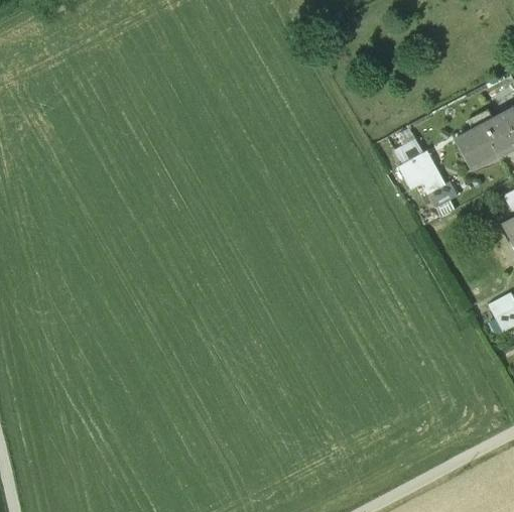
[(513,109),(454,140),(469,168),(486,159),(486,160),(513,144),(513,109)]
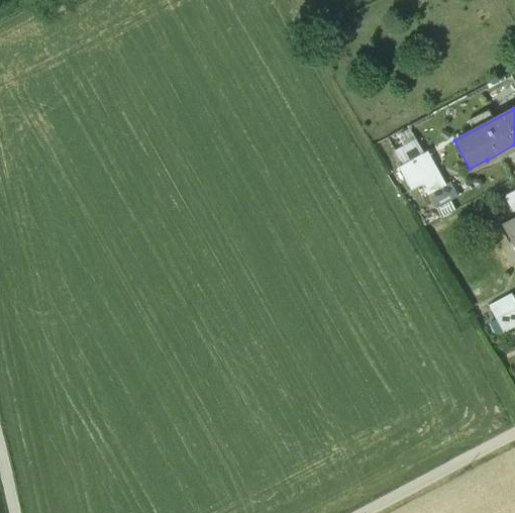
[(392,144),(409,186),(422,181),(426,190),(442,183),(421,132),(392,144)]
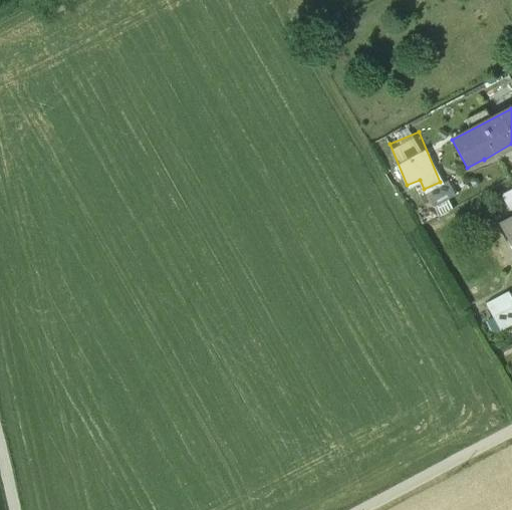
[(448,181),(426,193),(433,207),(455,194),(448,181)]
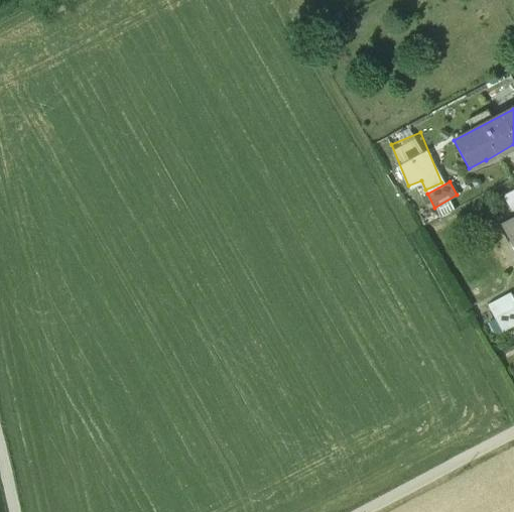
[(513,188),(503,195),(513,212),(513,188)]
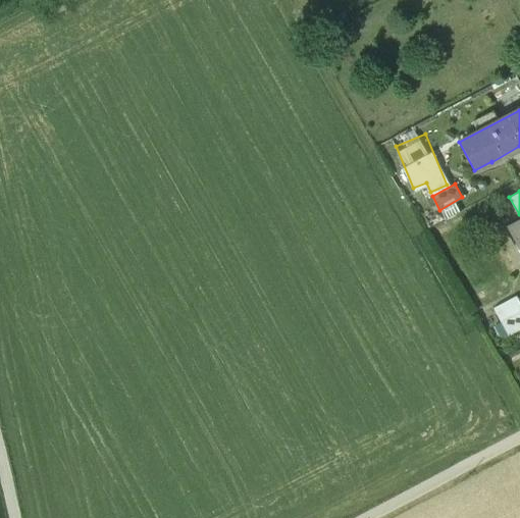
[(519,219),(508,225),(519,247),(519,219)]
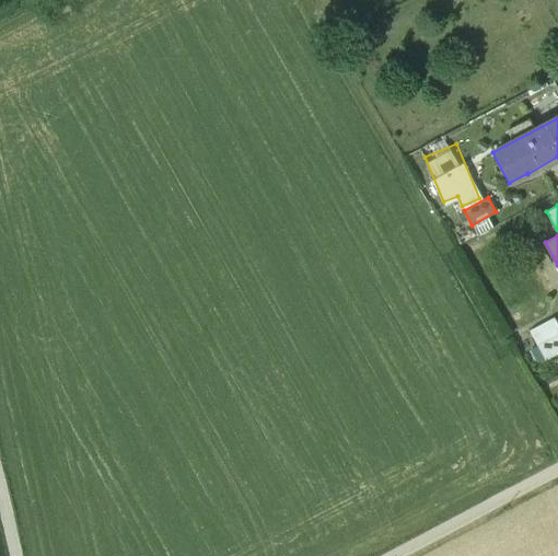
[(557,323),(555,319),(531,331),(538,344),(557,333),(557,323)]
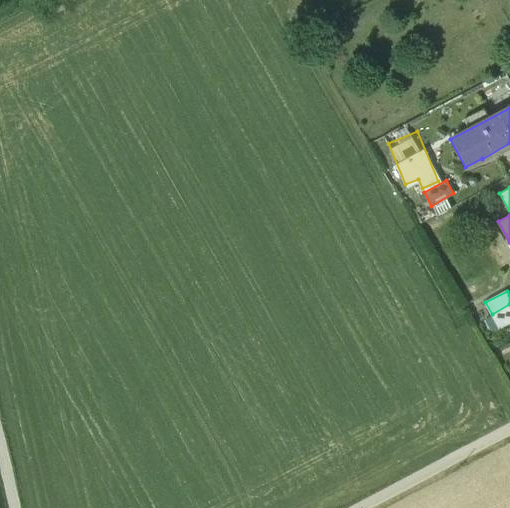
[(509,304),(492,314),(500,328),(509,322),(509,304)]
